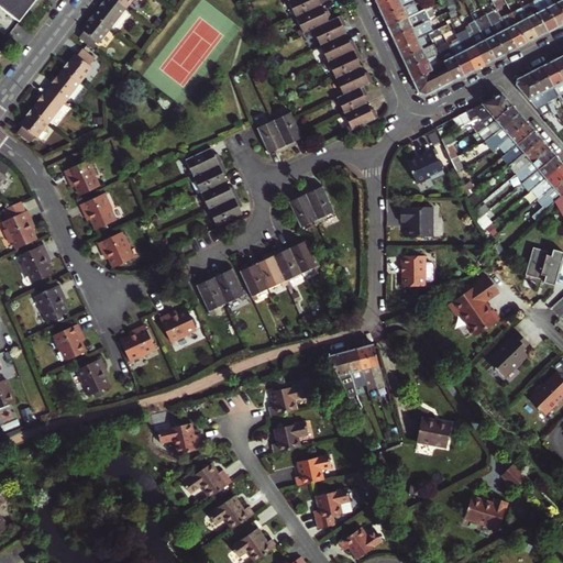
[(0,0),(0,7),(23,25),(42,0),(0,0)]
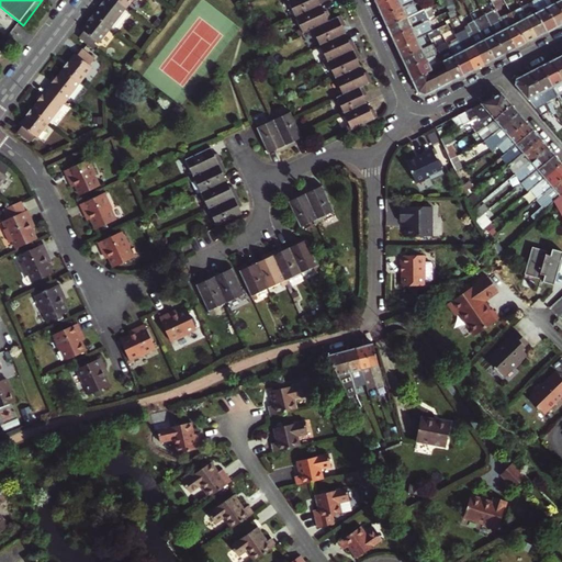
[(94,15),(112,30),(128,9),(117,0),(105,0),(105,1),(104,0),(100,7),(94,15)]
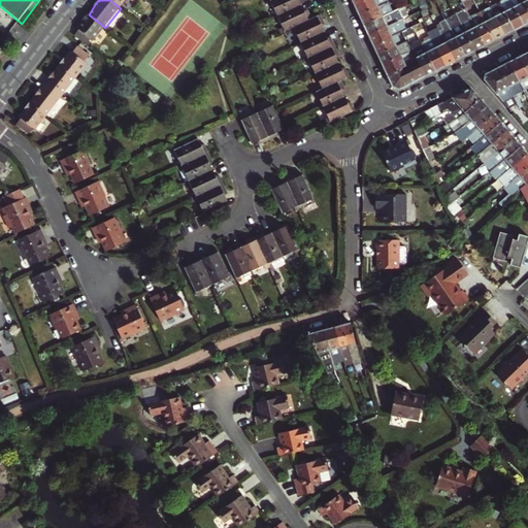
[(274,4),(279,14),(303,4),(301,0),(270,0),(269,1),(271,5),(274,4)]
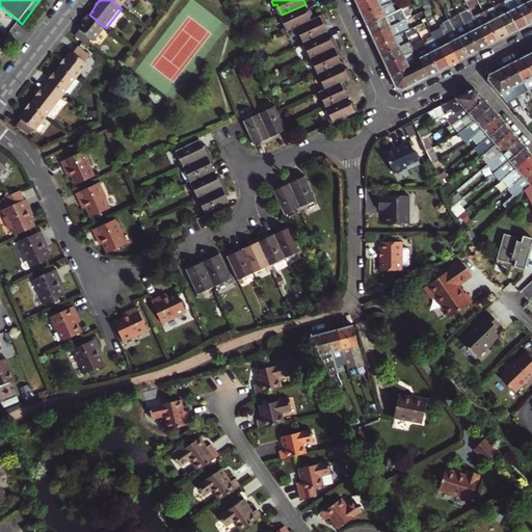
[(368,0),(357,5),(363,16),(391,1),(390,0),(368,0)]
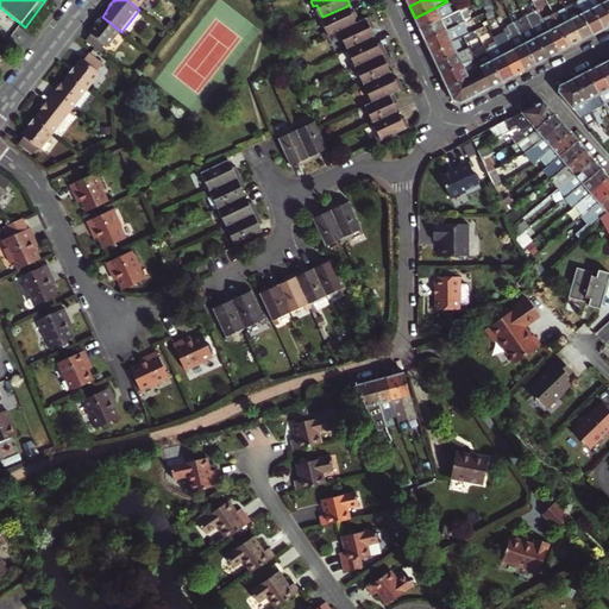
[(594,36),(606,29),(590,0),(581,0),(577,2),(594,36)]
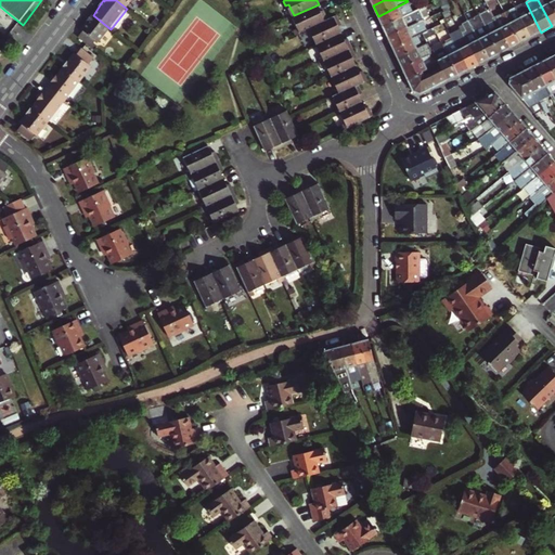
[(538,0),(552,26),(554,24),(554,8),(551,0),(538,0)]
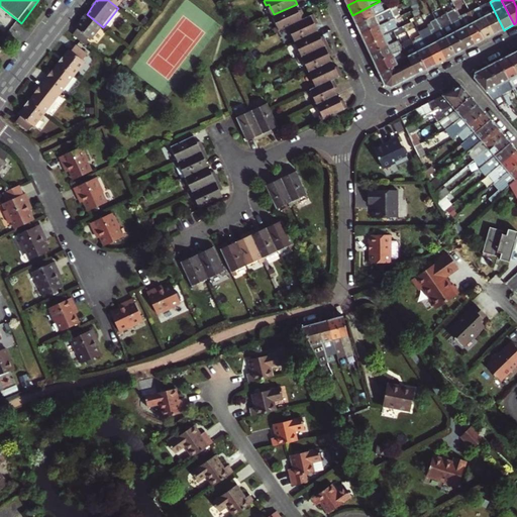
[(356,25),(385,12),(380,1),(352,15),(356,25)]
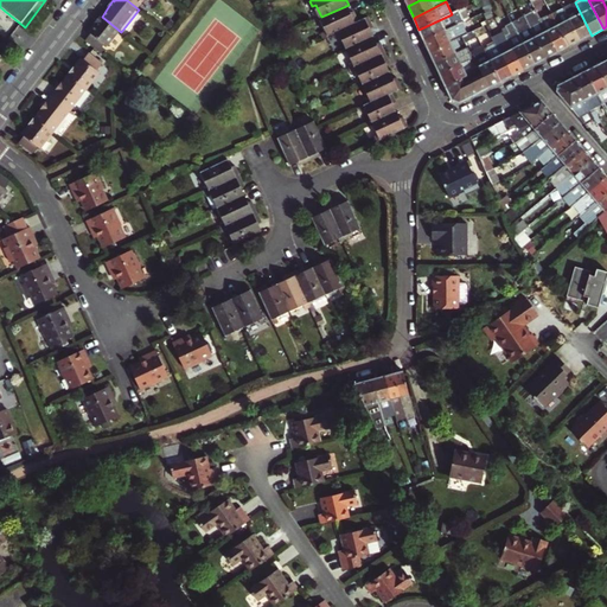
[(580,40),(592,36),(575,2),(564,7),(580,40)]
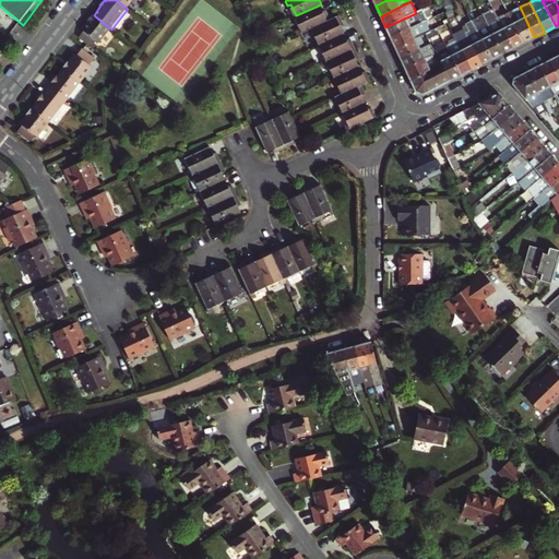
[(300,35),(309,31),(333,20),(329,10),(324,11),(321,4),(296,15),(301,28),(298,30),(300,35)]
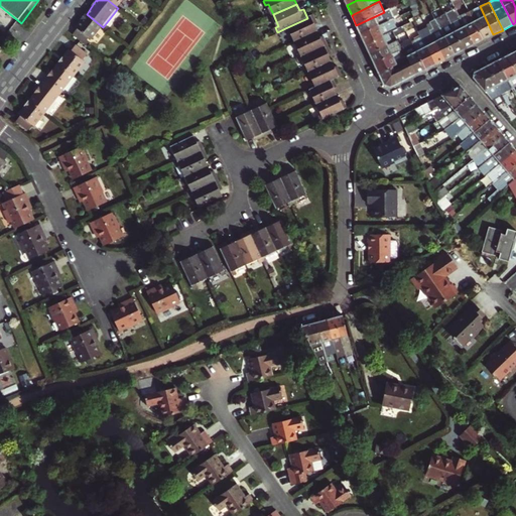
[(484,39),(493,34),(480,6),(469,11),(484,39)]
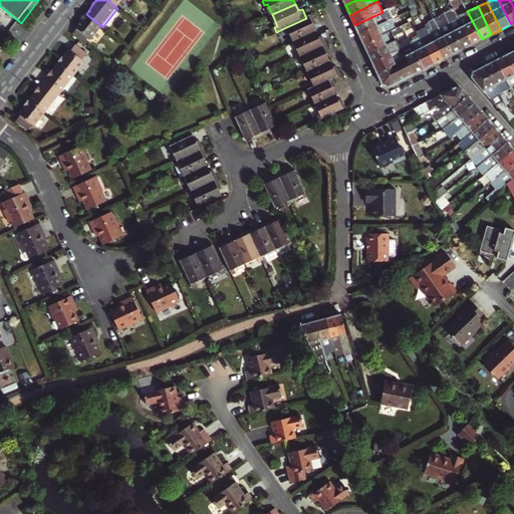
[(462,50),(472,45),(457,17),(453,8),(444,13),(444,14),(462,50)]
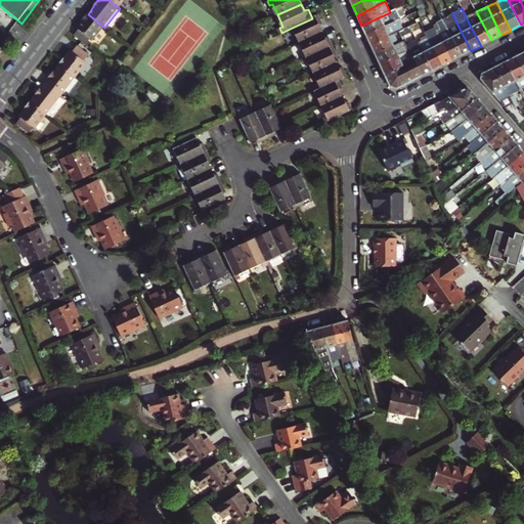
[(361,26),(366,35),(397,20),(400,18),(395,9),(390,12),(361,26)]
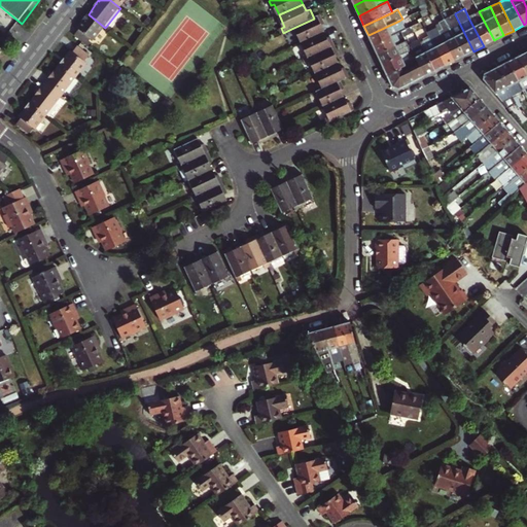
[(484,46),(494,40),(479,11),(468,18),(484,46)]
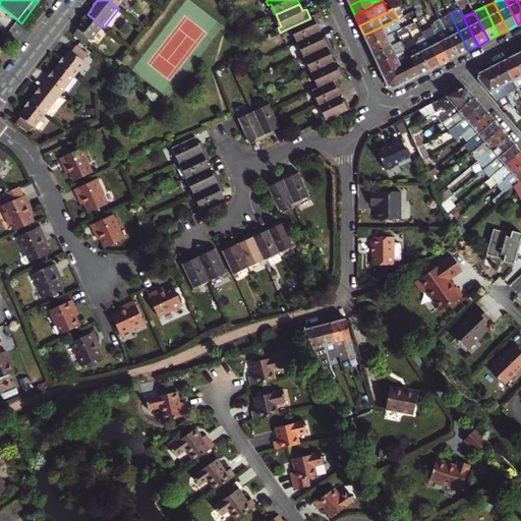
[(73,35),(85,45),(90,39),(93,41),(104,27),(88,14),(87,13),(81,20),(82,20),(76,29),(78,30),(73,35)]
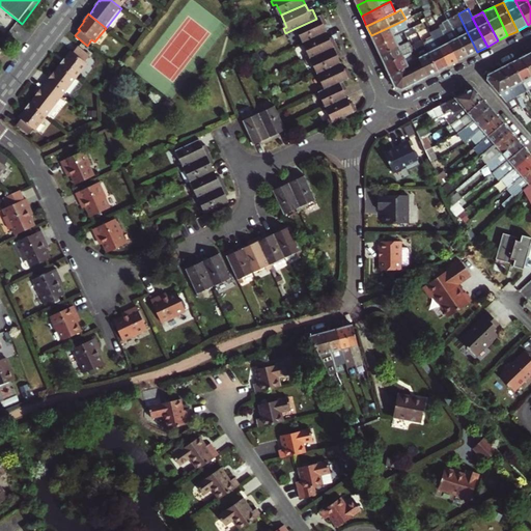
[(316,19),(294,29),(296,33),(300,32),(304,43),(329,31),(326,25),(329,24),(325,15),(316,19)]
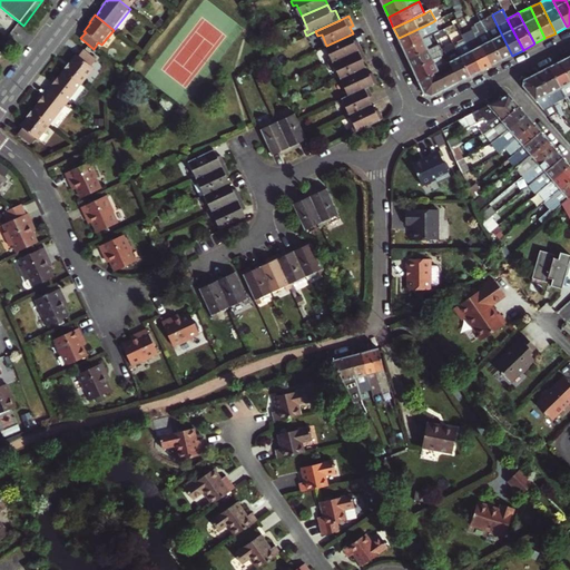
[(501,61),(512,56),(492,16),(481,21),(501,61)]
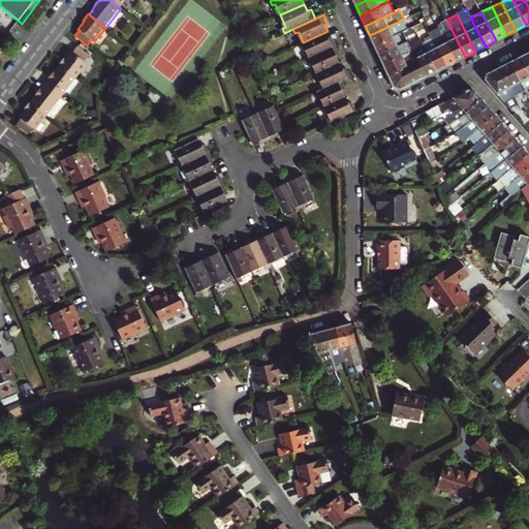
[(456,61),(465,57),(446,20),(442,22),(444,27),(440,29),(441,32),(456,61)]
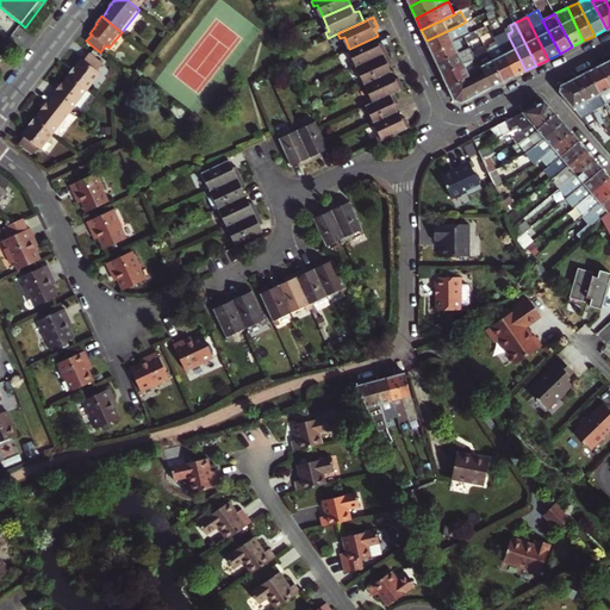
[(431,53),(453,42),(467,35),(462,24),(427,41),(431,53)]
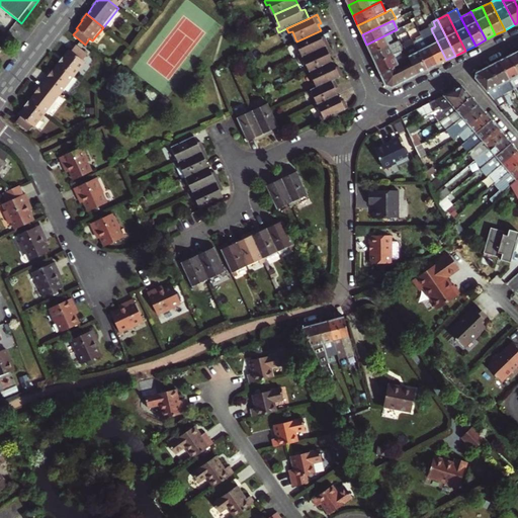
[(411,35),(421,32),(419,25),(409,29),(411,35)]
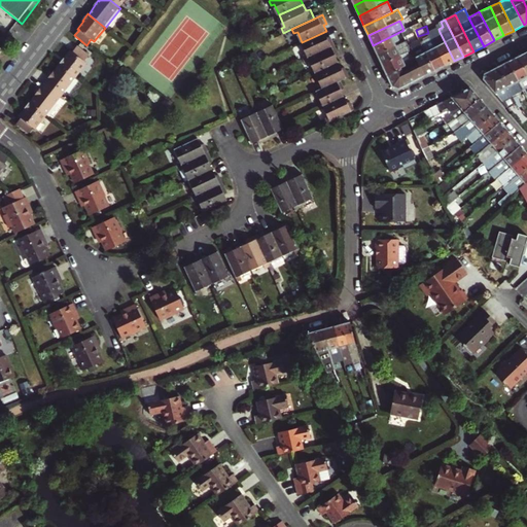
[(304,55),(306,60),(337,45),(331,36),(328,37),(326,31),(302,42),(307,54),(304,55)]
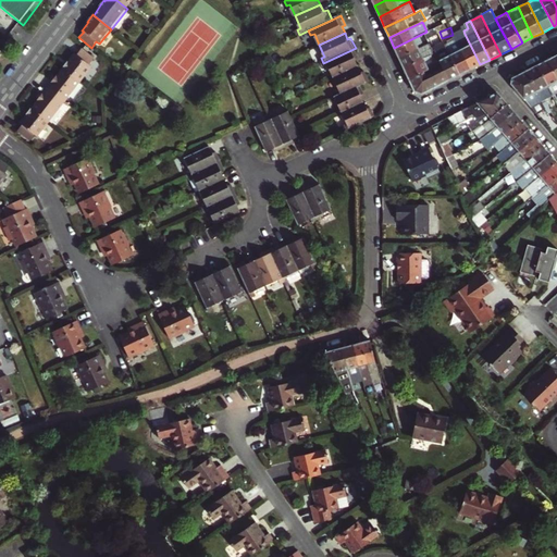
[(470,70),(480,64),(465,34),(455,39),(470,70)]
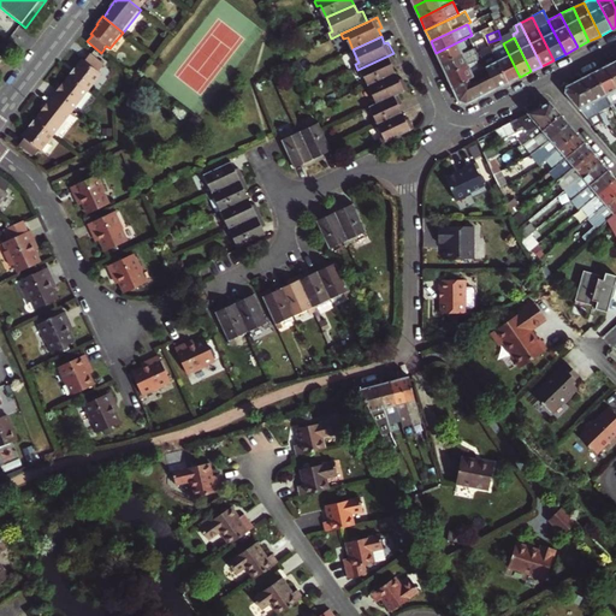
[(436,53),(442,64),(474,48),(472,42),(461,48),(457,42),(436,53)]
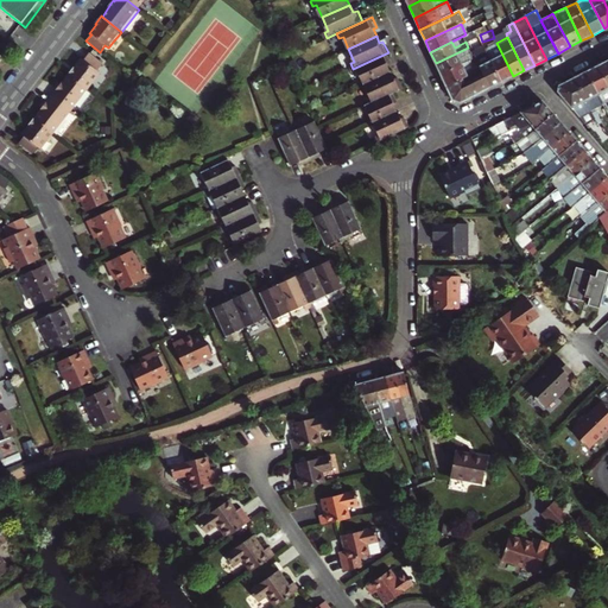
[(502,82),(513,76),(496,43),(485,49),(502,82)]
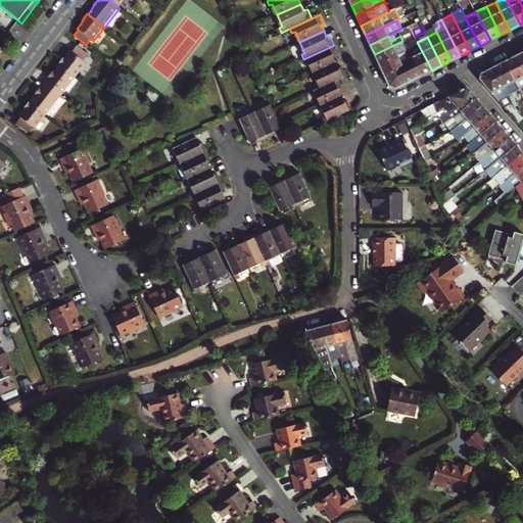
[(407,50),(402,41),(375,54),(379,63),(397,54),(407,50)]
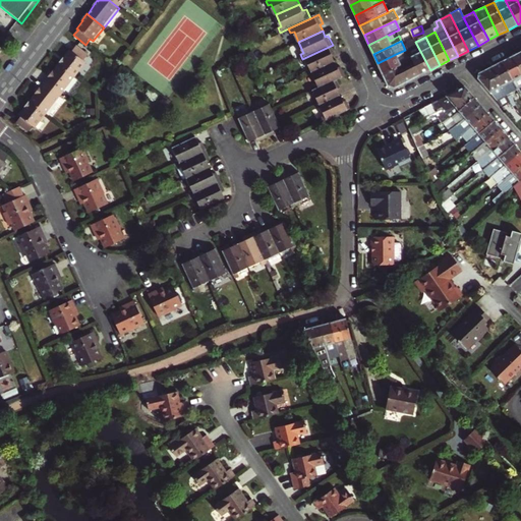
[(420,75),(430,70),(415,42),(406,47),(409,54),(412,59),(414,63),(420,75)]
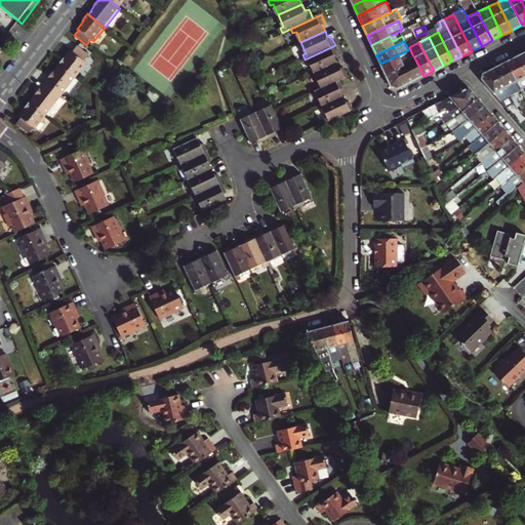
[(310,62),(315,73),(339,63),(336,55),(339,54),(335,45),(305,59),(307,64),(310,62)]
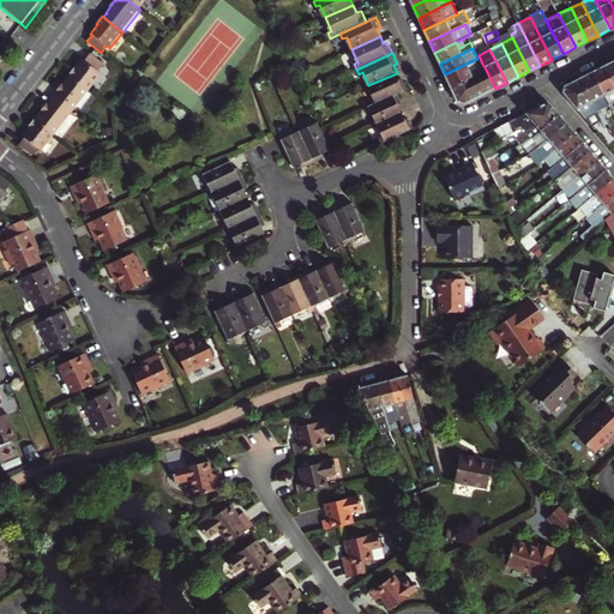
[(70,76),(89,91),(102,74),(98,72),(103,65),(91,55),(85,61),(83,60),(70,76)]
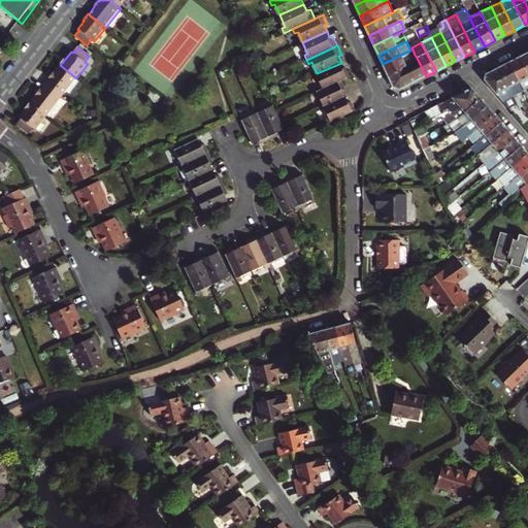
[(388,75),(401,68),(415,61),(418,60),(415,55),(413,56),(410,51),(401,55),(383,64),(388,75)]
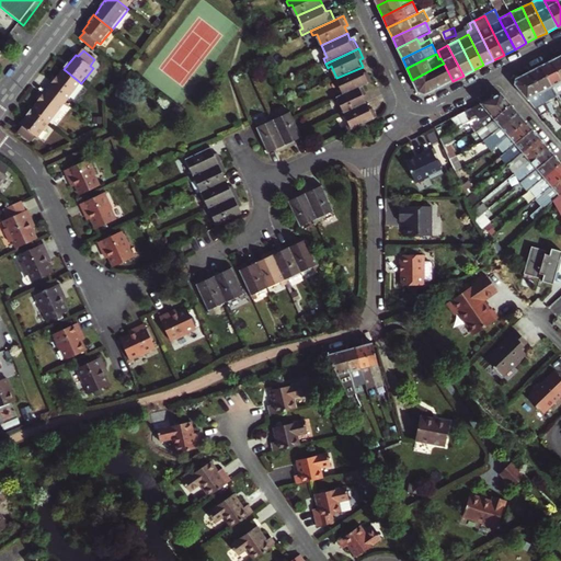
[(560,77),(552,61),(541,67),(557,96),(560,93),(560,77)]
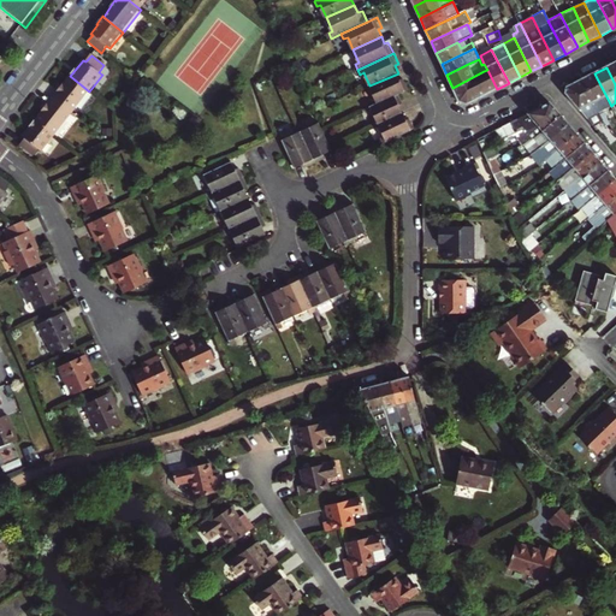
[(398,73),(369,86),(375,99),(372,101),(374,106),(401,94),(410,90),(406,78),(402,81),(398,73)]
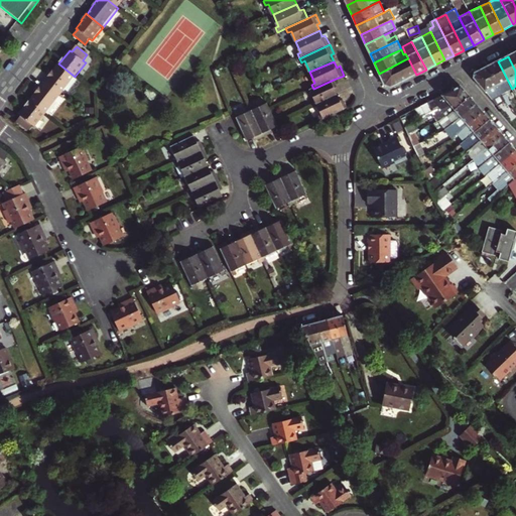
[(498,61),(488,68),(502,94),(504,93),(512,89),(498,61)]
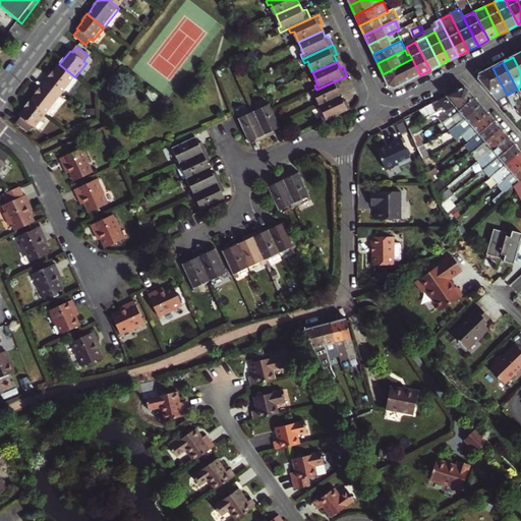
[(388,85),(395,89),(420,75),(414,63),(398,71),(396,67),(383,74),(388,85)]
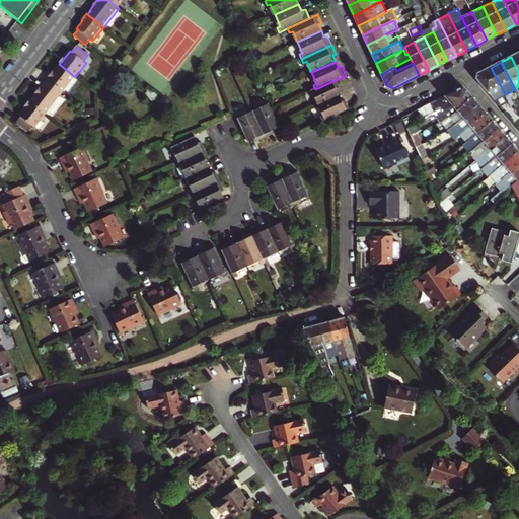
[(75,77),(59,64),(53,72),(53,71),(45,83),(61,95),(75,77)]
